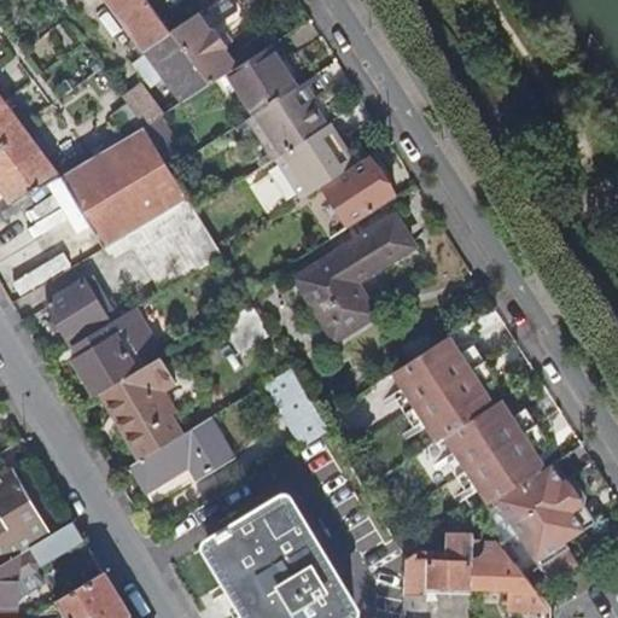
[(108,0),(185,103),(210,86),(170,33),(146,0),(108,0)]
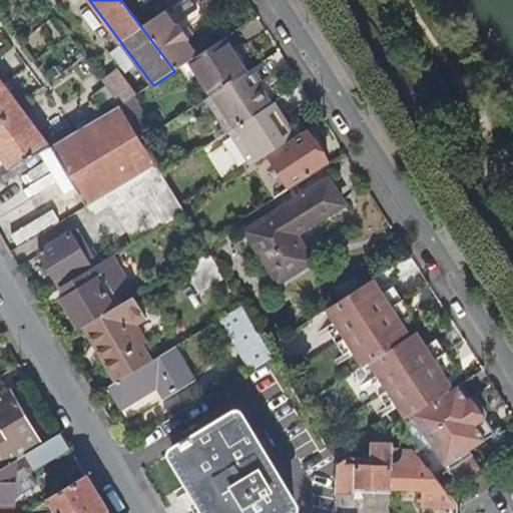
[(194,0),(181,0),(170,4),(175,19),(198,10),(194,0)]
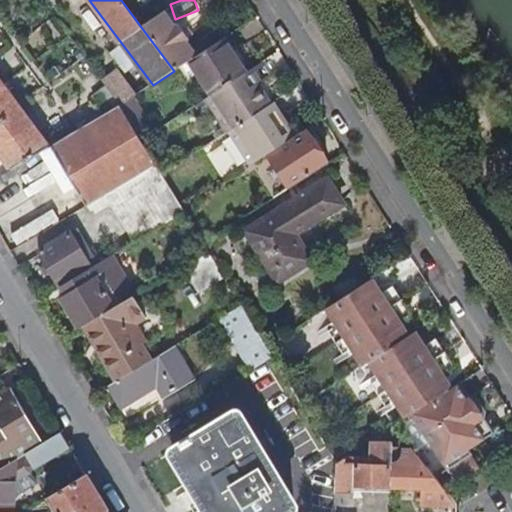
[(141,27),(174,71),(189,61),(197,56),(186,42),(190,39),(180,25),(176,28),(165,12),(141,27)]
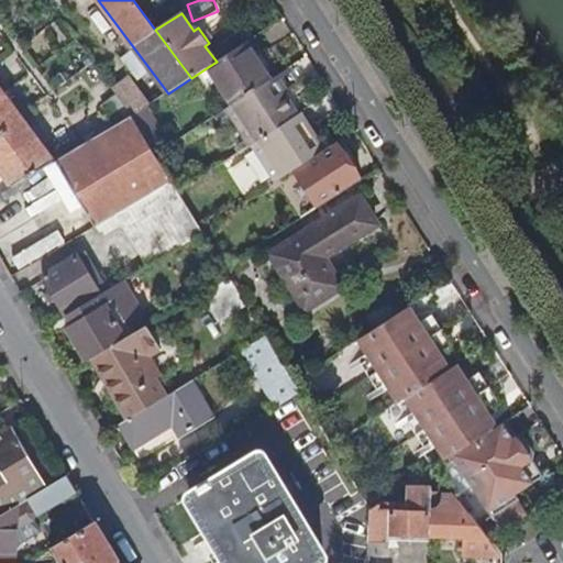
[(246,43),(217,62),(208,67),(232,105),(269,79),(246,43)]
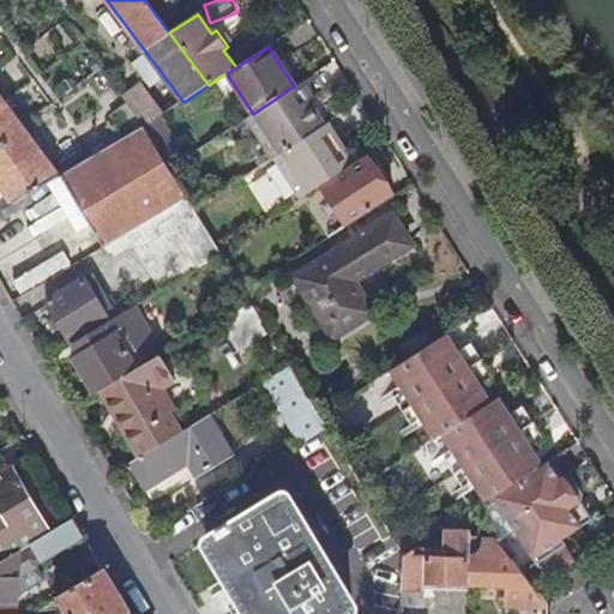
[(143,85),(122,100),(128,107),(144,127),(161,116),(164,114),(143,85)]
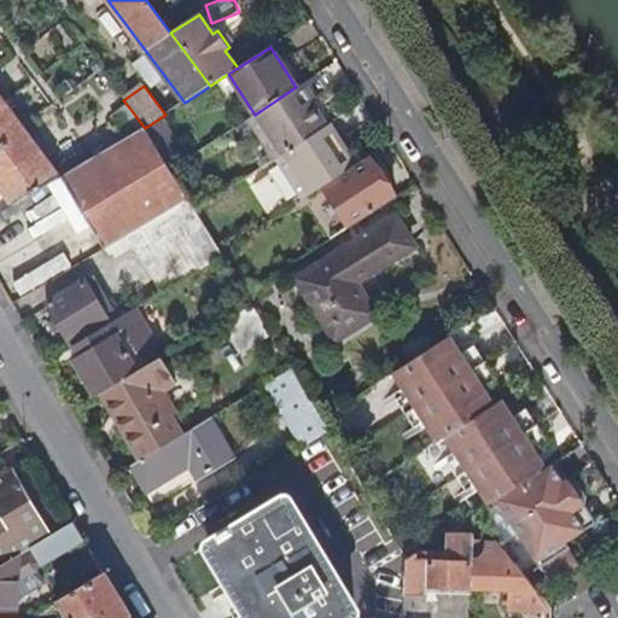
[(296,87),(255,115),(249,118),(275,159),(278,157),(326,126),(299,86),(296,87)]
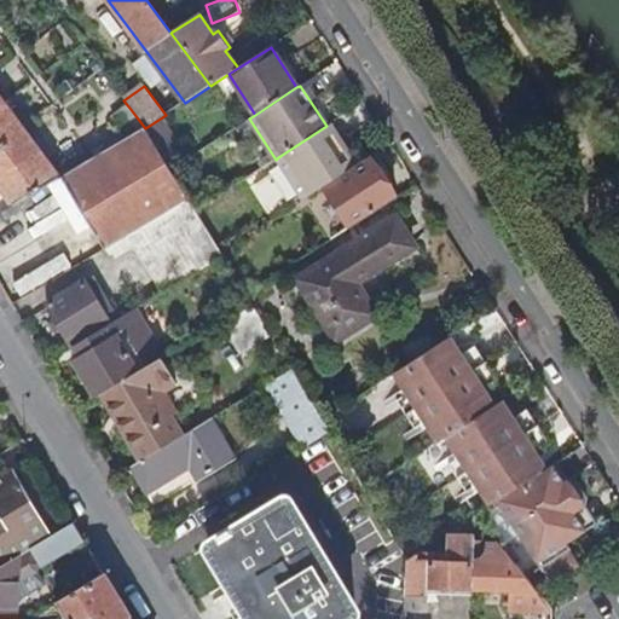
[(0,186),(15,208),(59,180),(0,98),(0,186)]
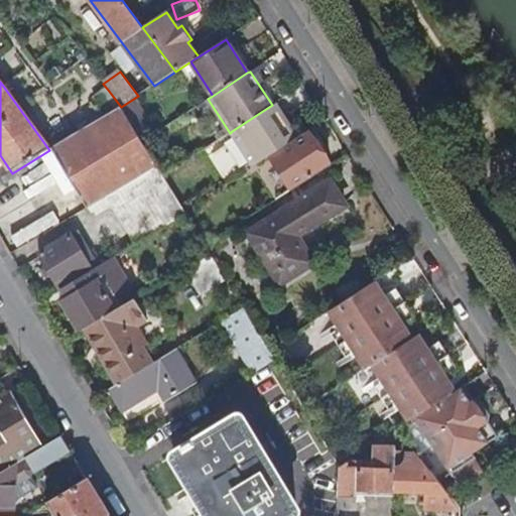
[(94,100),(106,116),(121,107),(108,90),(94,100)]
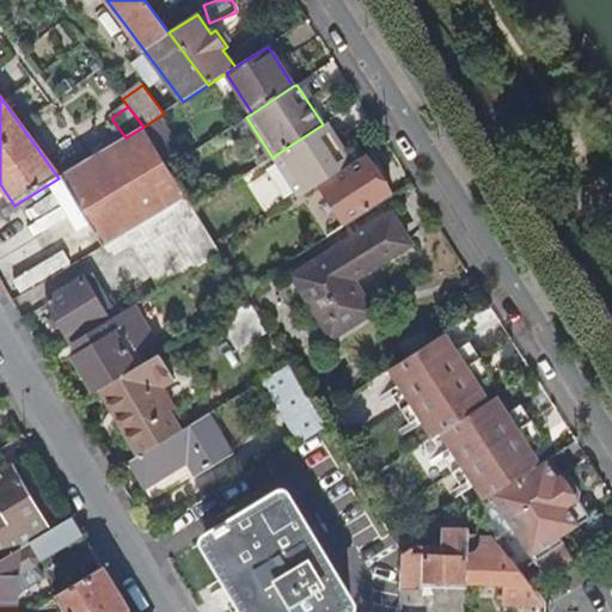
[(144,127),(169,167),(185,157),(160,116),(144,127)]
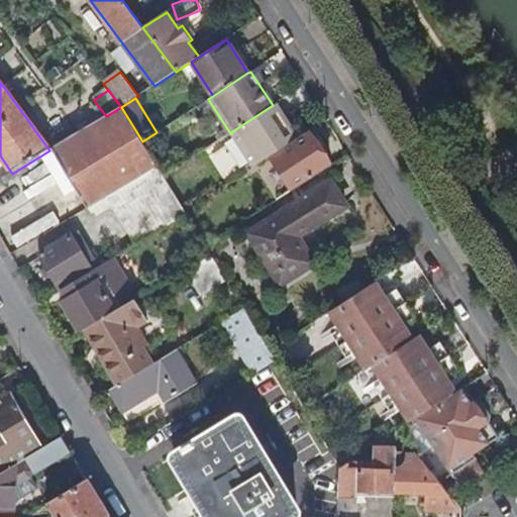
[(256,165),(272,156),(297,138),(275,104),(273,105),(232,131),(254,166),(256,165)]
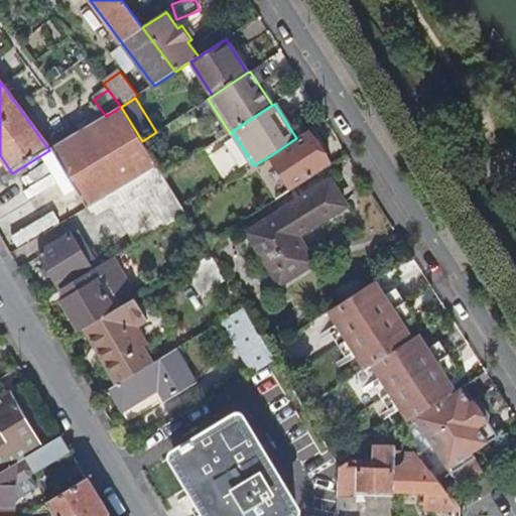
[(51,149),(88,209),(92,207),(106,198),(157,166),(142,141),(121,107),(106,116),(51,149)]
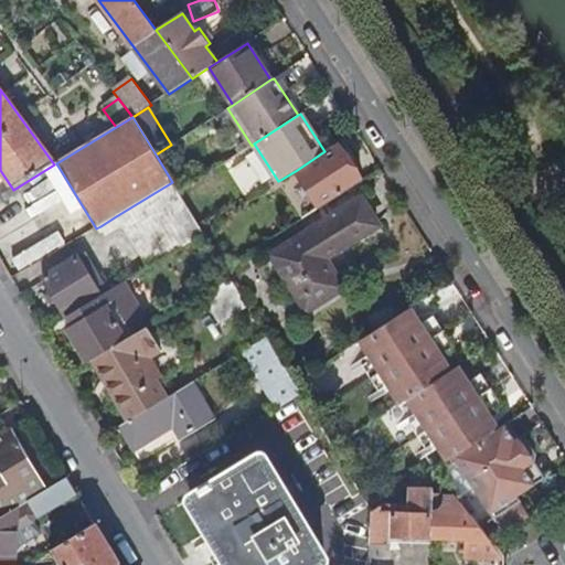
[(338,144),(324,151),(297,170),(320,206),(361,180),(338,144)]
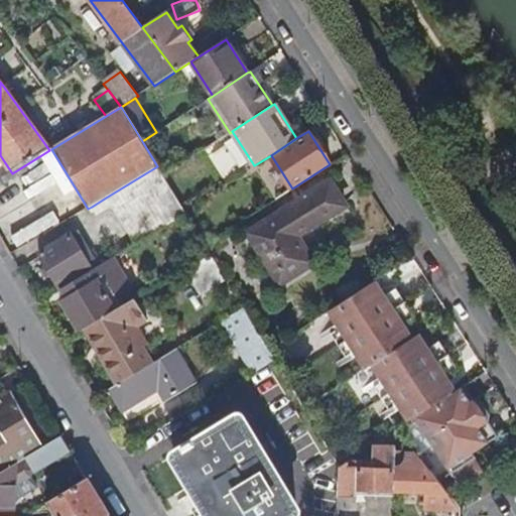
[(278,199),(292,188),(271,155),(256,164),(278,199)]
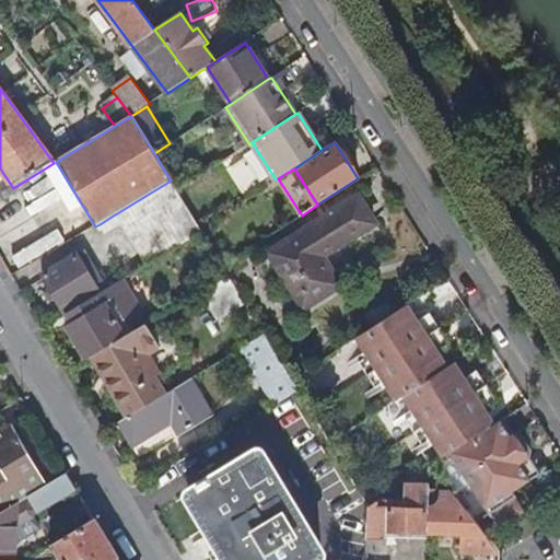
[(115,214),(100,224),(105,234),(120,224),(147,266),(202,232),(201,229),(177,190),(171,181),(115,214)]
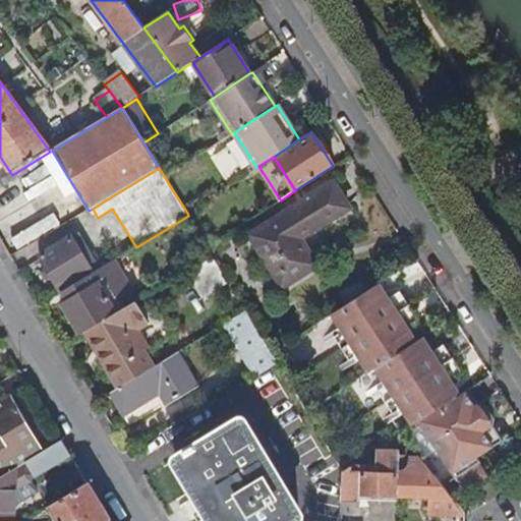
[(348,207),(334,182),(252,235),(284,285),(316,265),(299,237),(348,207)]
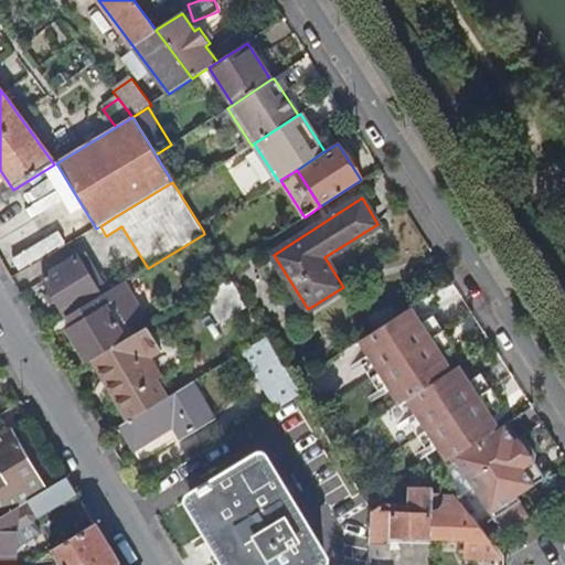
[(19,267),(64,244),(57,232),(13,256),(19,267)]
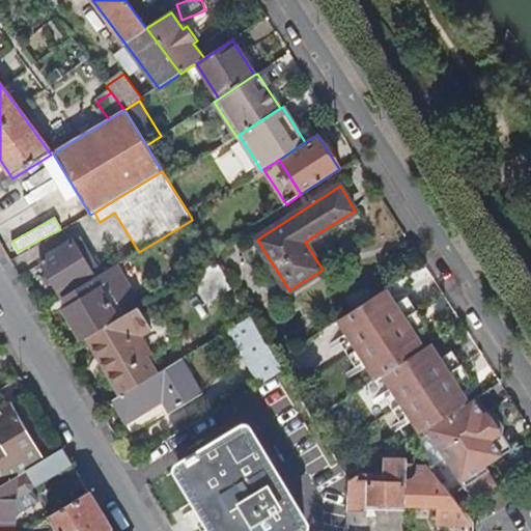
[(79,239),(74,242),(95,276),(101,272),(79,239)]
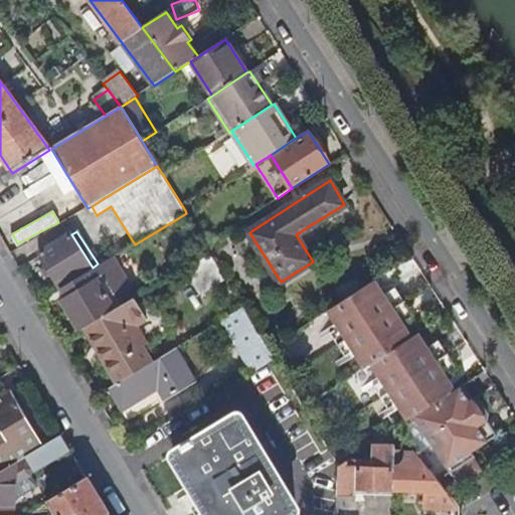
[(93,268),(71,234),(40,254),(60,287),(93,268)]
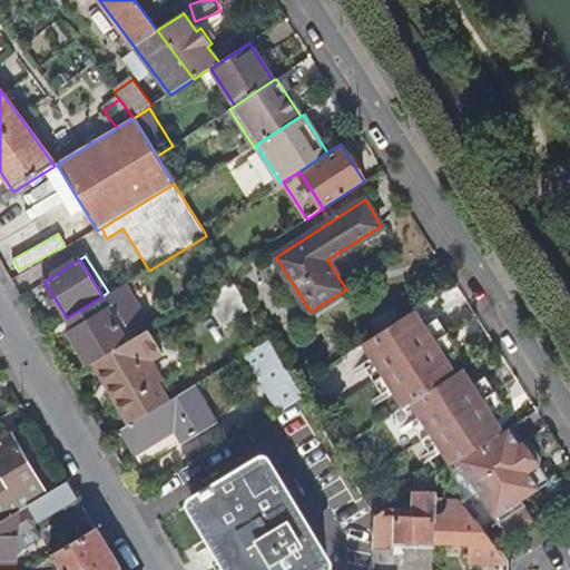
[(220,327),(252,308),(233,279),(203,297),(220,327)]
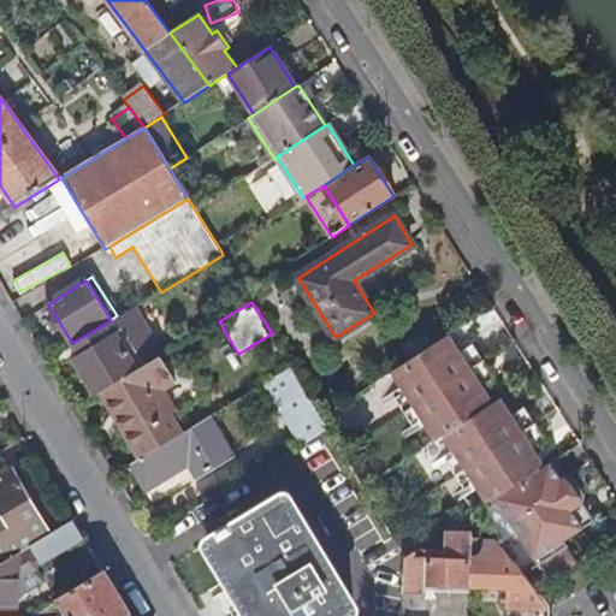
[(165,355),(136,308),(108,325),(73,347),(80,356),(73,360),(96,396),(101,394),(160,357),(165,355)]
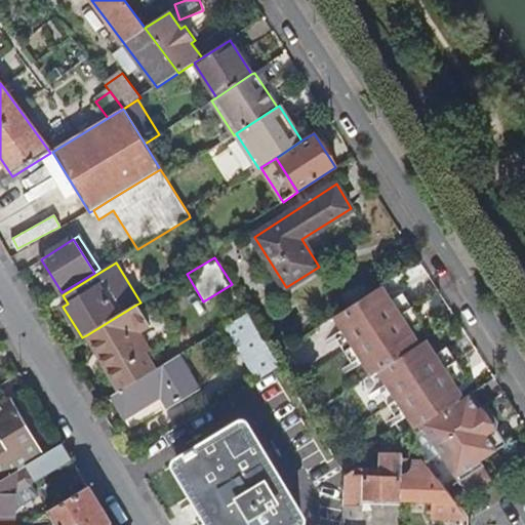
[(362,357),(373,374),(379,370),(419,345),(410,329),(392,300),(381,286),(335,316),(347,332),(362,357)]
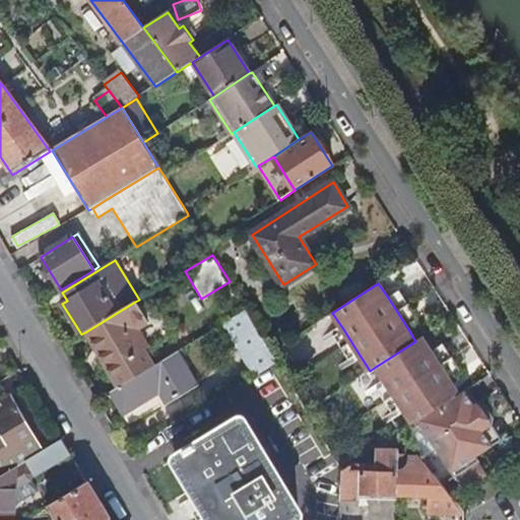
[(400,290),(388,298),(406,326),(418,318),(400,290)]
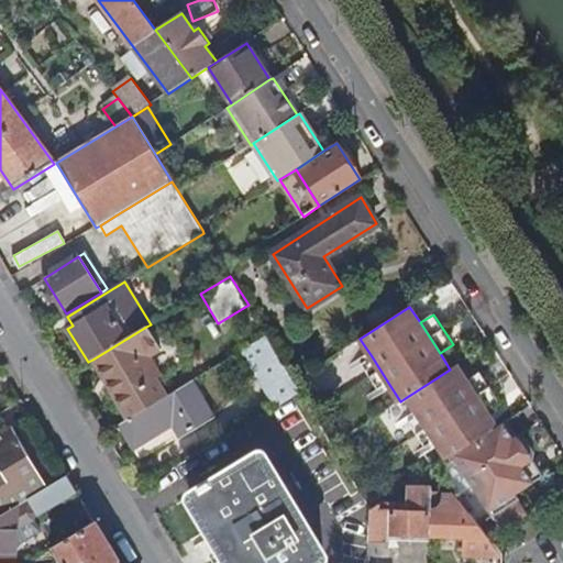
[(92,360),(129,420),(166,397),(155,379),(161,376),(148,357),(161,350),(146,327),(92,360)]
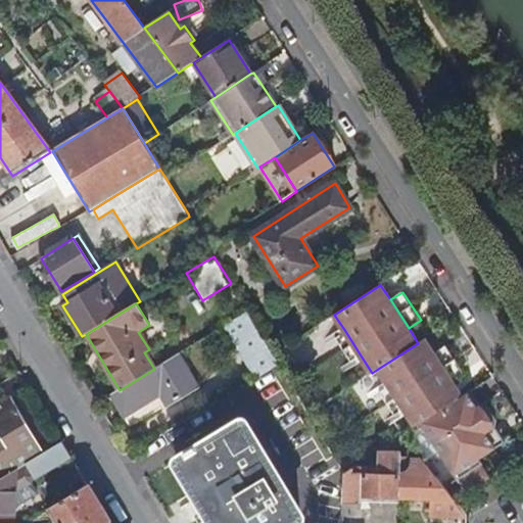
[(274,353),(248,313),(226,326),(257,377),(280,364),(275,355),(274,353)]
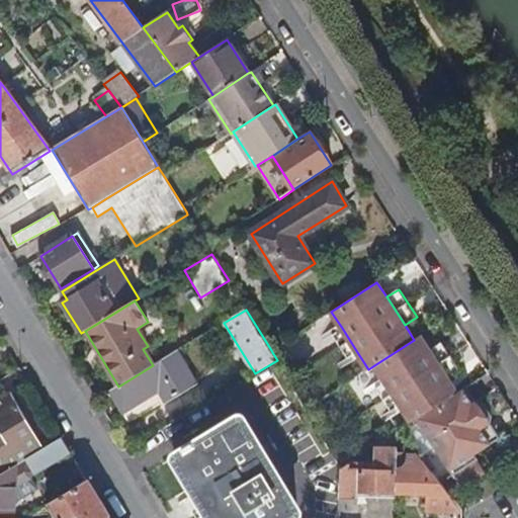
[(357,352),(342,328),(333,334),(348,358),(357,352)]
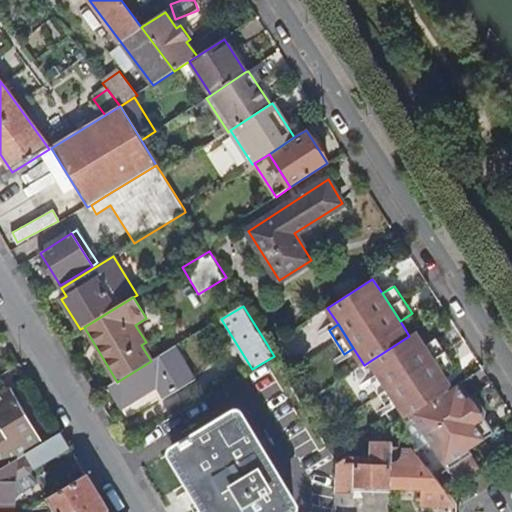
[(409,336),(370,361),(381,377),(396,401),(407,418),(413,414),(421,409),(452,389),(443,374),(425,346),(415,332),(409,336)]
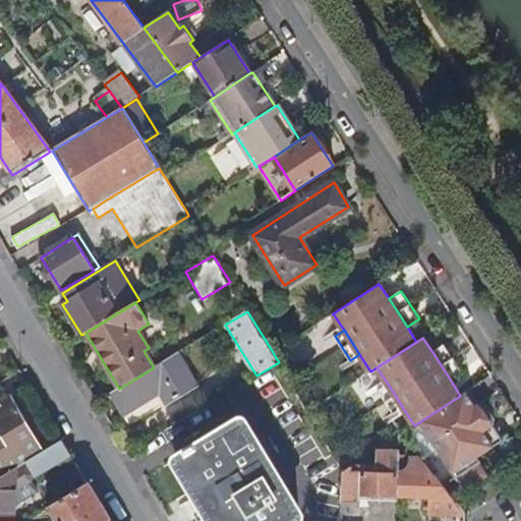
[(445,345),(432,352),(451,381),(462,372),(445,345)]
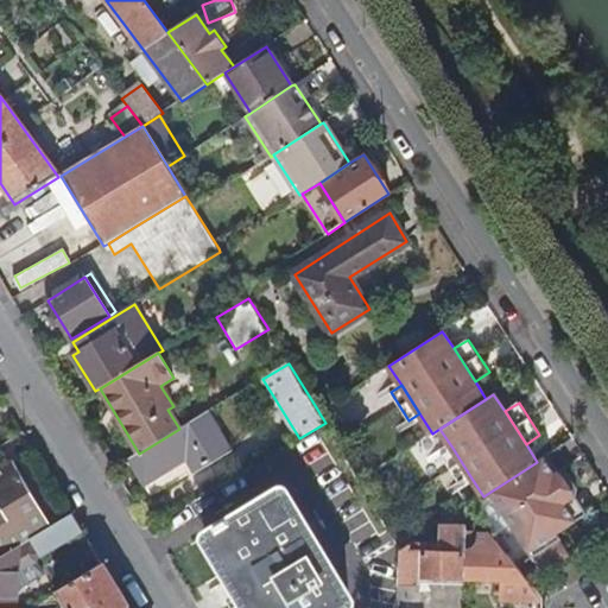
[(179,429),(139,454),(128,460),(145,486),(188,461),(195,473),(230,451),(208,412),(179,429)]
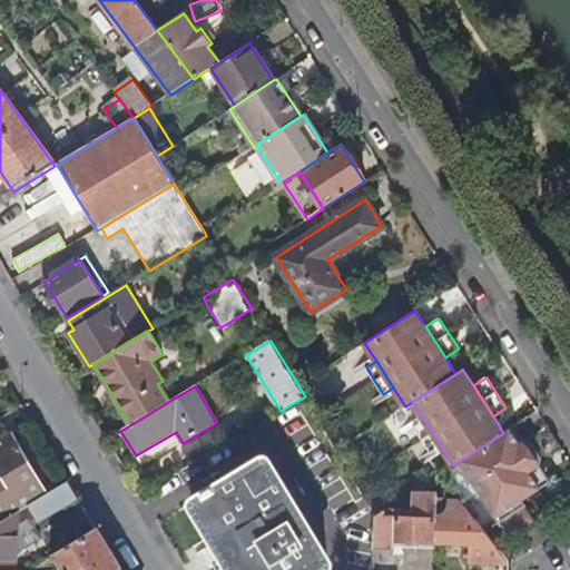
[(441,446),(424,420),(414,426),(431,453),(441,446)]
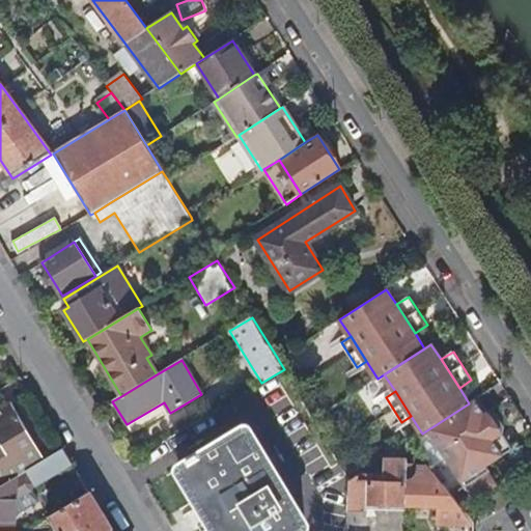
[(437,424),(428,429),(466,486),(492,470),(488,466),(501,456),(492,442),(501,436),(503,428),(495,415),(487,413),(482,416),(473,400),(469,403),(437,424)]
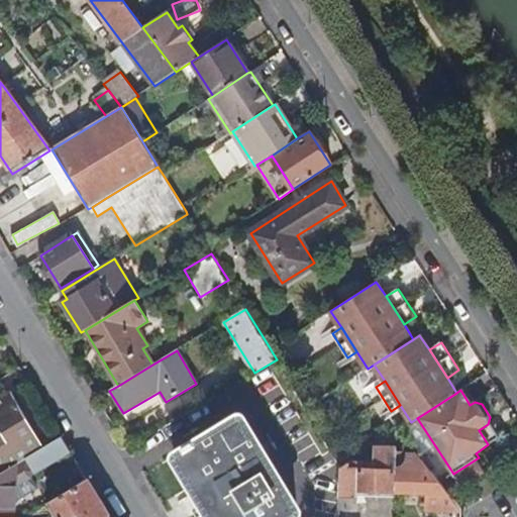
[(0,475),(45,448),(11,394),(0,400),(0,431),(1,433),(0,433),(0,475)]
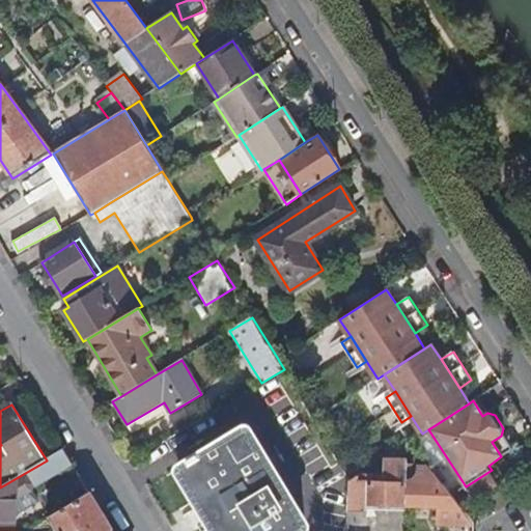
[(298,530),(306,527),(248,429),(200,458),(198,454),(189,459),(191,464),(182,470),(218,530),(298,530)]
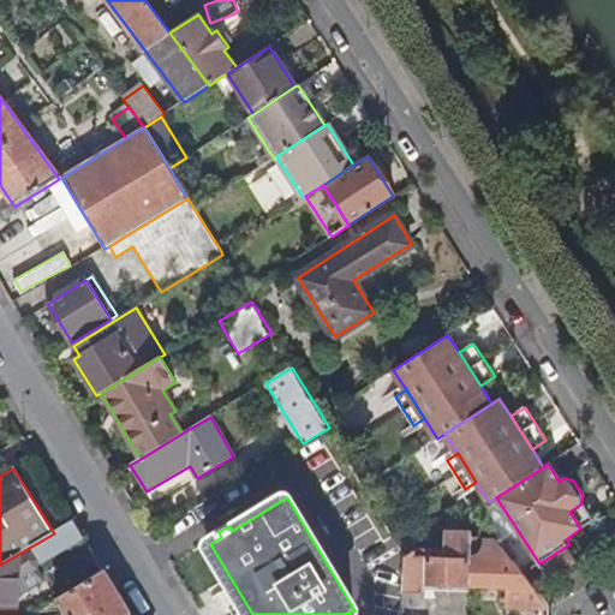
[(592,521),(580,505),(569,512),(580,529),(592,521)]
